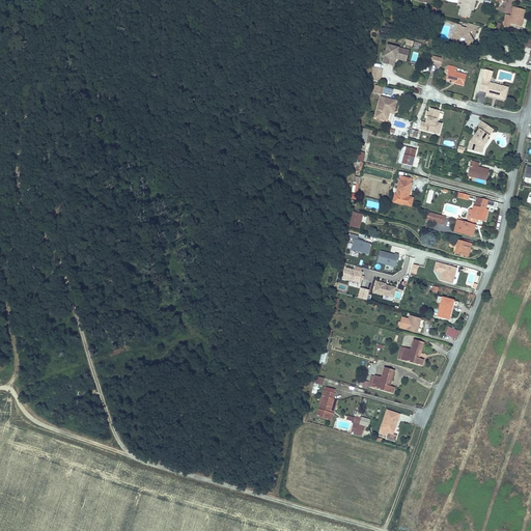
[(469,18),(471,10),(474,0),(476,1),(475,0),(463,0),(462,6),(459,15),(462,16),(467,17),(469,18)]
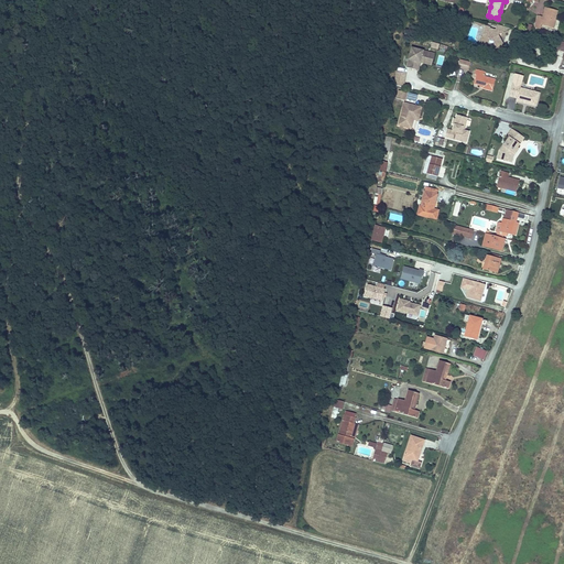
[(555,20),(557,11),(545,8),(543,18),(538,15),(534,28),(540,29),(541,24),(552,28),(554,20),(555,20)]
